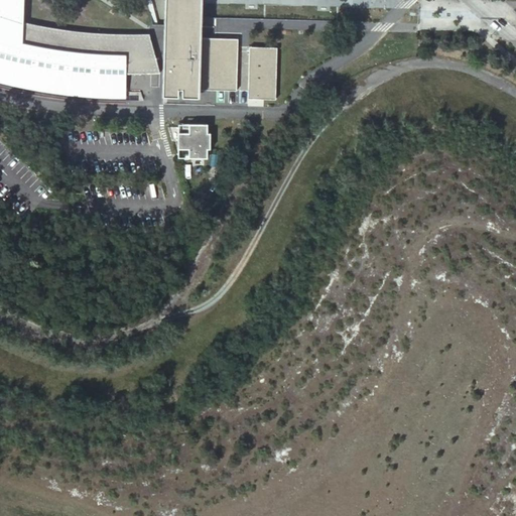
[(0,0),(0,81),(25,89),(81,96),(128,97),(129,73),(161,73),(149,32),(110,32),(67,30),(24,20),(25,0),(0,0)]
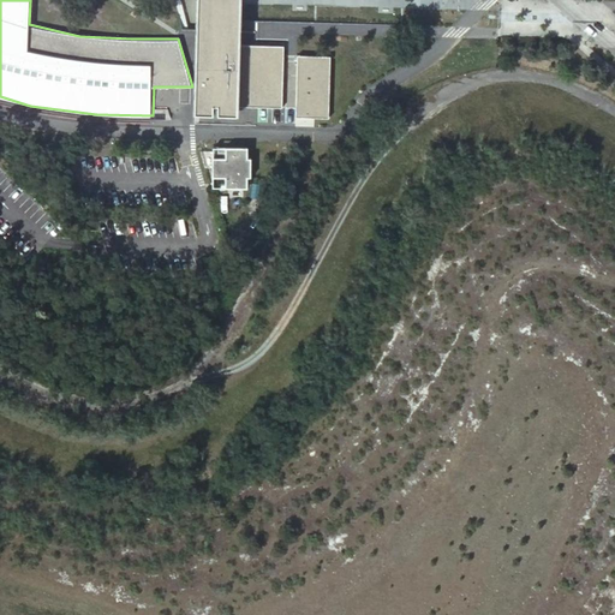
[(197,0),(197,22),(196,85),(195,113),(214,114),(215,105),(219,106),(219,114),(240,115),(240,106),(284,107),(286,46),(243,45),(243,24),(243,0),(197,0)]
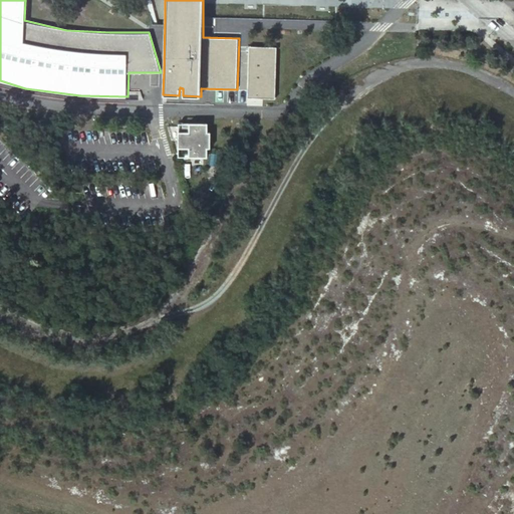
[(250,46),(248,96),(275,97),(276,46),(250,46)]
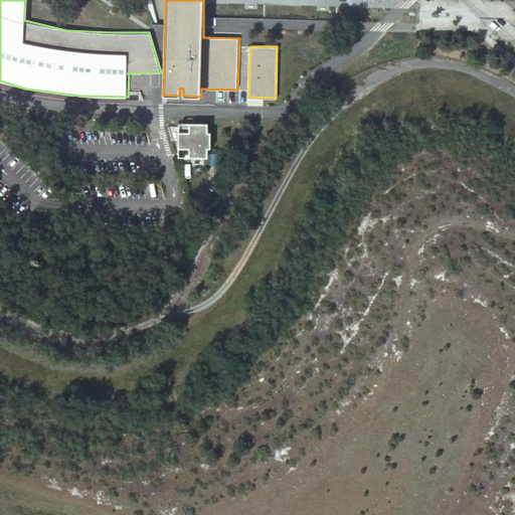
[(210,148),(211,132),(208,132),(208,123),(190,123),(190,127),(179,126),(179,153),(190,153),(190,157),(208,157),(208,148),(210,148)]
